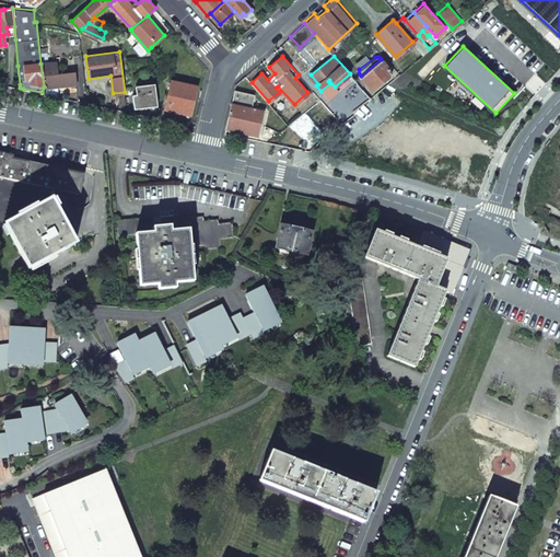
[(381,59),(361,76),(369,85),(380,77),(388,69),(381,59)]
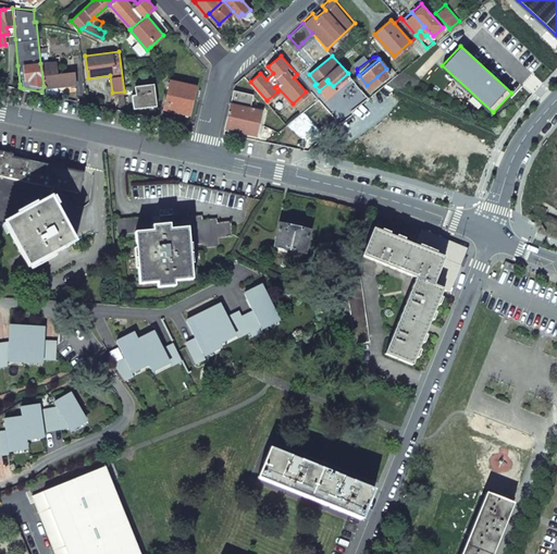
[(44,86),(45,86),(75,83),(74,71),(57,72),(56,61),(40,63),(44,86)]
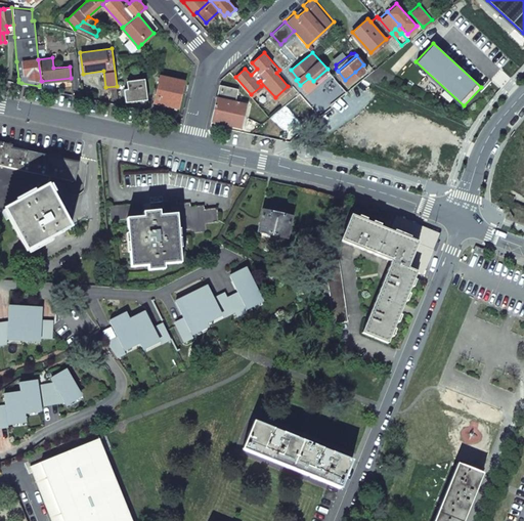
[(363,64),(355,72),(357,74),(365,67),(363,64)]
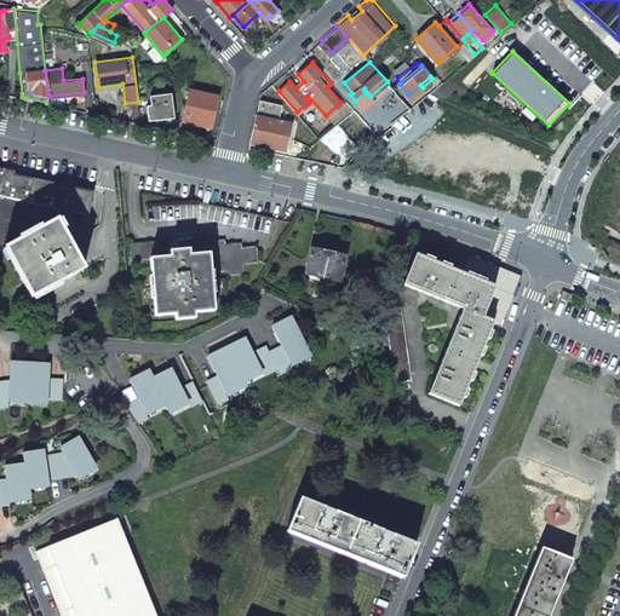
[(189,88),(183,119),(211,125),(217,95),(189,88)]
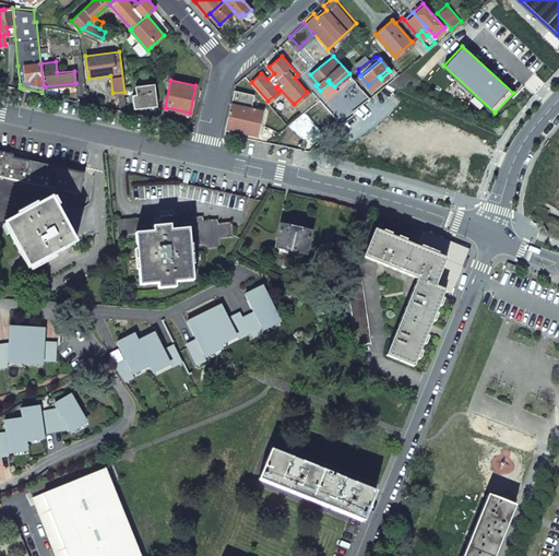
[(157,105),(155,91),(154,82),(135,85),(137,93),(132,94),(133,107),(157,105)]
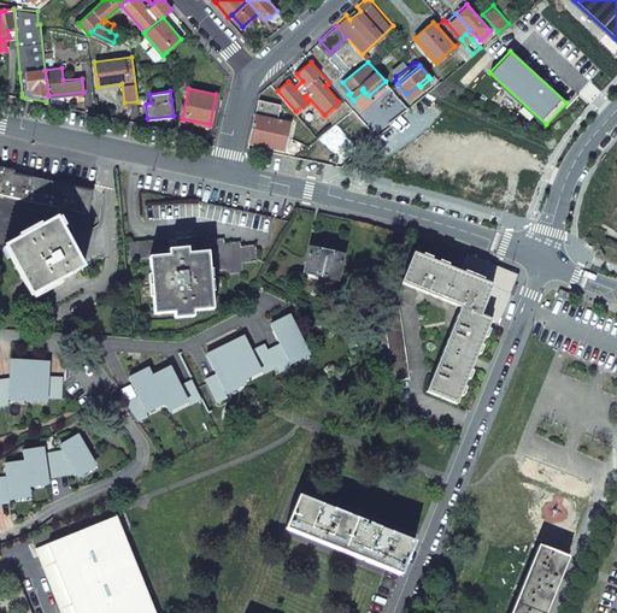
[(285,104),(258,98),(254,113),(276,118),(277,113),(282,113),(285,104)]
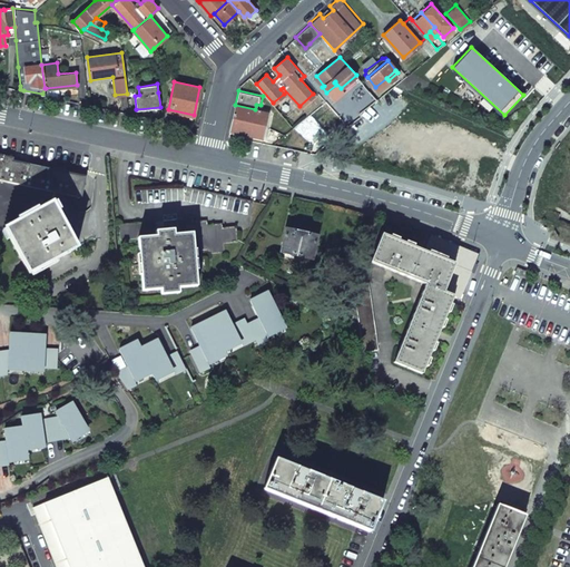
[(255,109),(235,105),(229,129),(263,136),(267,113),(255,109)]
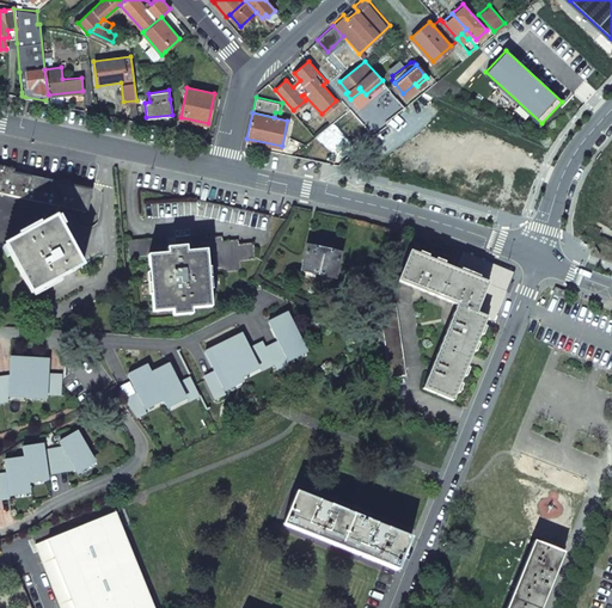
[(0,241),(5,241),(56,214),(59,202),(85,209),(87,208),(92,186),(13,170),(13,166),(0,163),(0,241)]
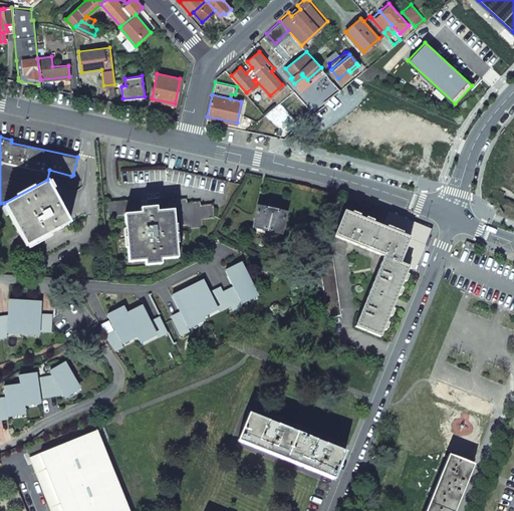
[(47,180),(4,203),(26,244),(69,221),(47,180)]
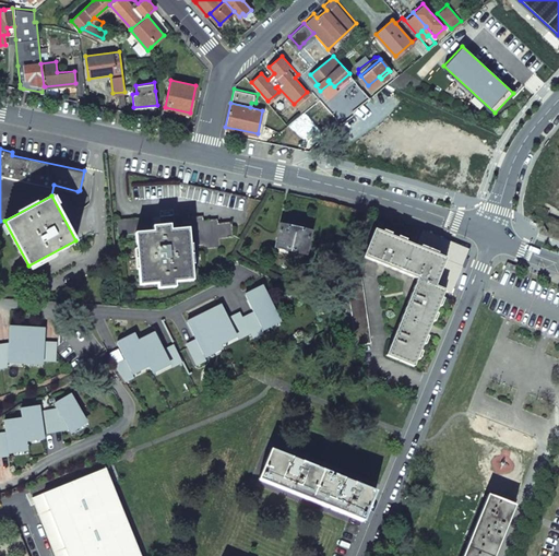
[(173,211),(175,227),(189,225),(190,243),(204,241),(204,246),(219,245),(218,236),(233,235),(232,219),(217,220),(217,216),(203,217),(202,213),(188,214),(188,210),(173,211)]
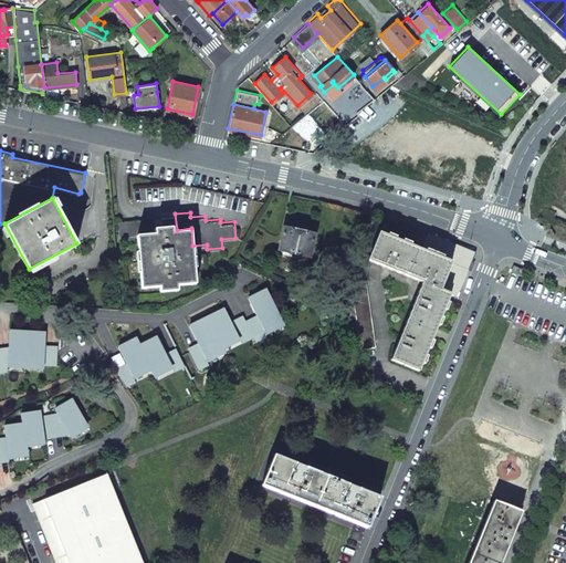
[(117,219),(119,236),(137,233),(156,231),(154,216),(150,216),(117,219)]
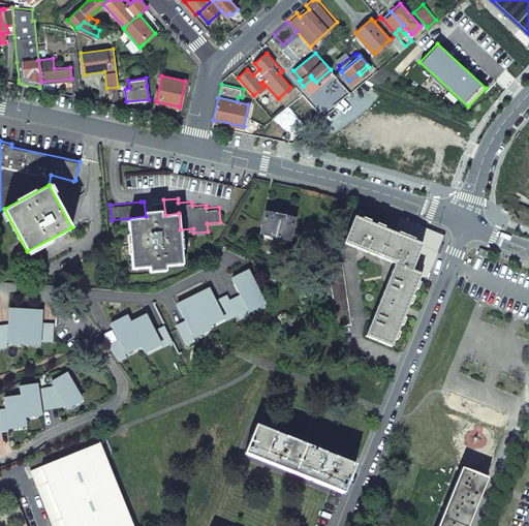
[(266,211),(261,230),(265,231),(263,236),(272,237),(273,234),(289,237),(293,217),(266,211)]
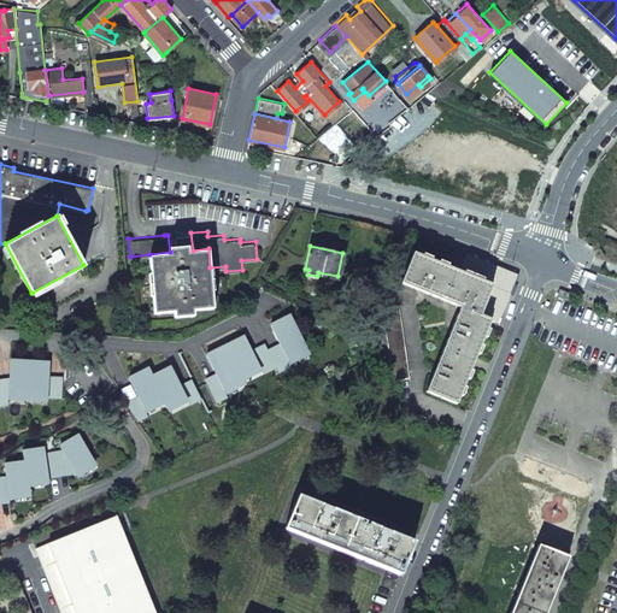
[(150,254),(154,311),(174,310),(175,316),(194,313),(194,308),(213,306),(210,267),(209,248),(193,251),(170,252),(150,254)]
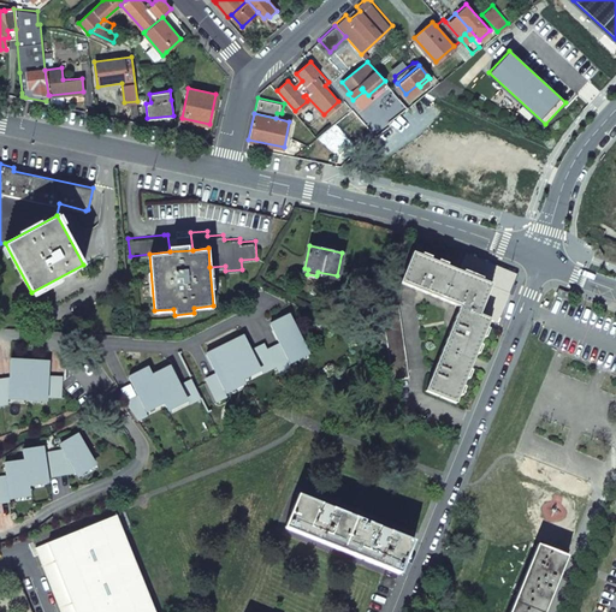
[(427,387),(457,399),(473,362),(475,355),(477,352),(489,321),(491,316),(499,319),(516,278),(511,268),(468,249),(461,268),(414,249),(402,279),(461,303),(427,387)]
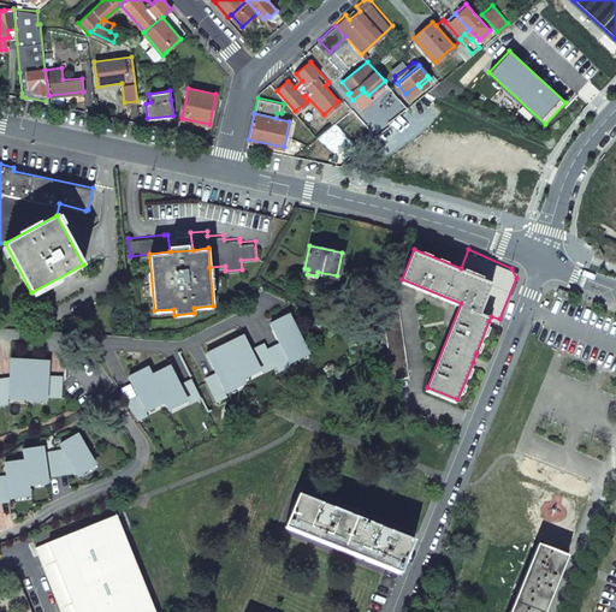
[(381,304),(392,378),(408,375),(397,302),(381,304)]
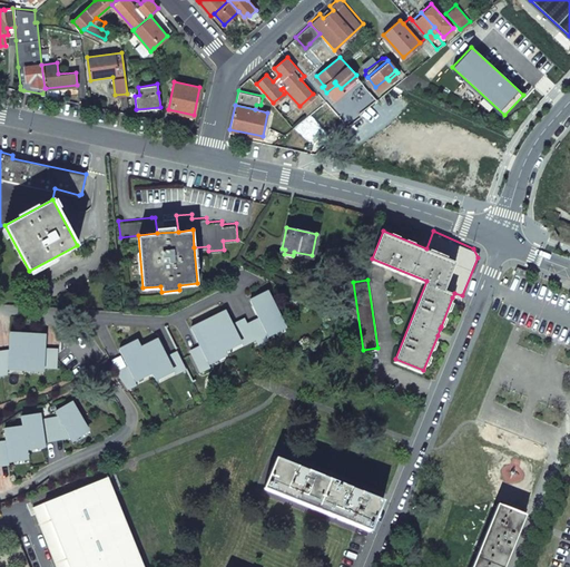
[(258,315),(246,321),(255,336),(258,343),(268,338),(267,335),(287,325),(267,287),(249,296),(258,315)]
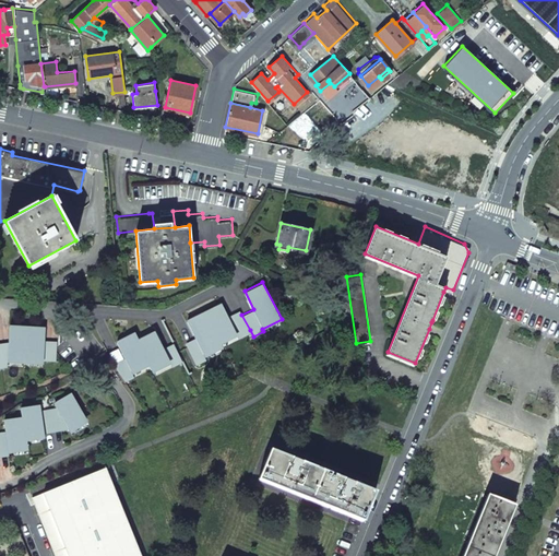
[(221,302),(203,310),(217,339),(218,339),(221,342),(238,333),(239,335),(250,330),(241,315),(239,309),(227,315),(221,302)]
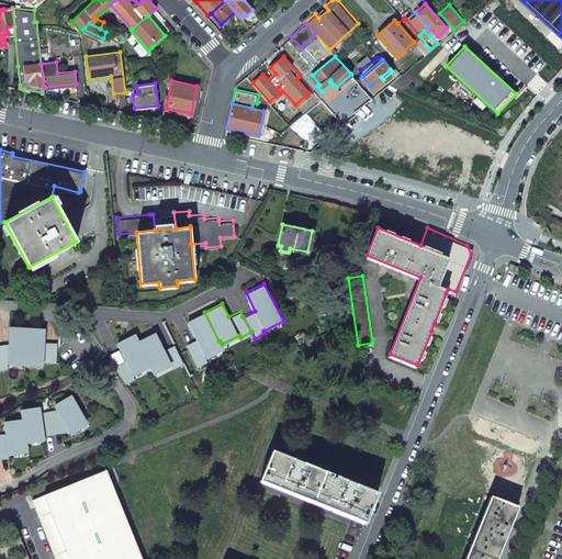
[(197,365),(208,360),(205,357),(223,348),(222,344),(220,341),(218,341),(204,312),(189,320),(197,337),(186,343),(197,365)]
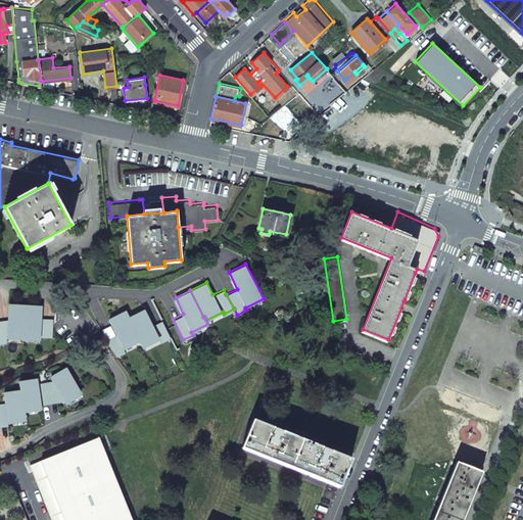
[(0,342),(7,342),(7,334),(51,336),(53,322),(41,322),(42,305),(9,303),(6,322),(0,322),(0,342)]
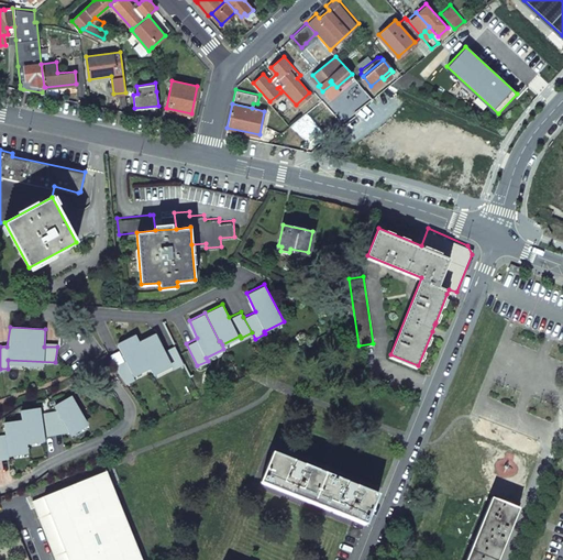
[(166,352),(156,332),(140,340),(140,341),(139,341),(148,362),(147,362),(150,366),(154,374),(173,364),(174,368),(184,362),(176,347),(166,352)]
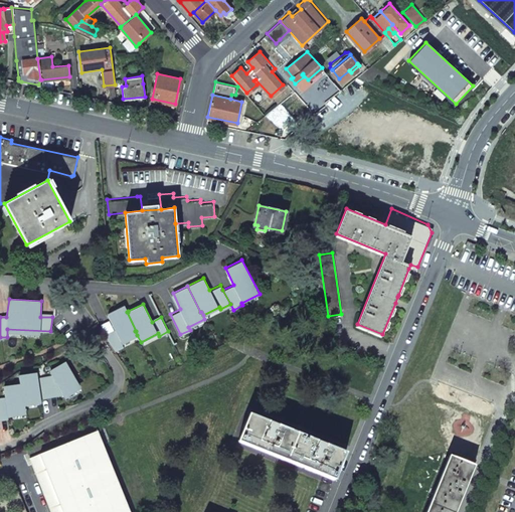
[(116,331),(107,336),(107,337),(115,349),(123,345),(122,342),(137,335),(135,331),(136,331),(127,312),(128,312),(128,311),(124,305),(107,313),(116,331)]
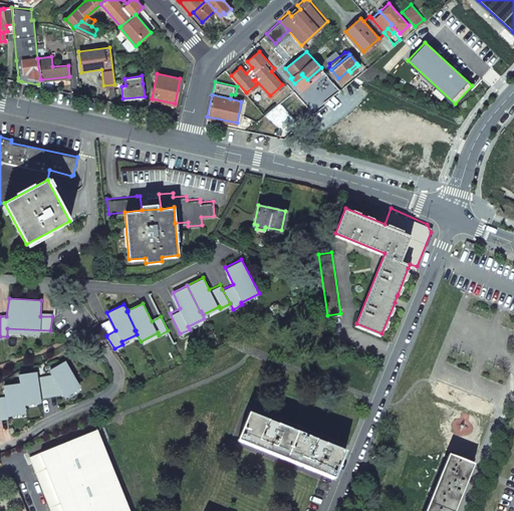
[(0,414),(6,414),(6,410),(24,408),(23,399),(40,397),(40,392),(60,388),(63,392),(78,382),(65,359),(49,367),(51,371),(37,374),(36,370),(20,373),(20,381),(4,382),(6,395),(0,395),(0,414)]
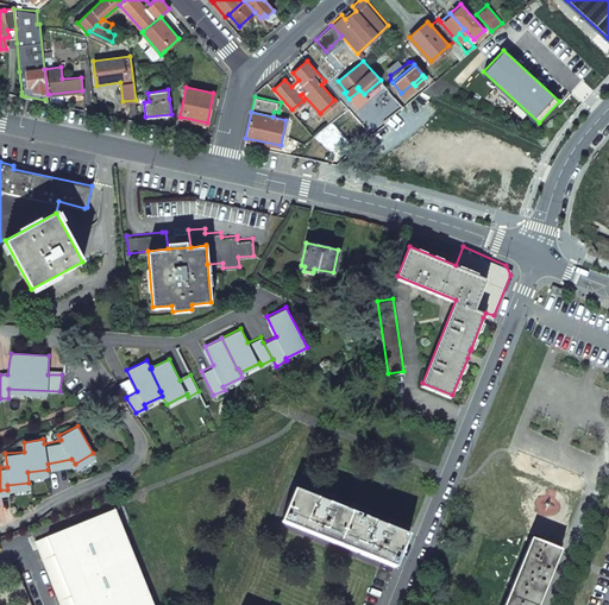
[(395,563),(408,531),(295,485),(282,517),(395,563)]
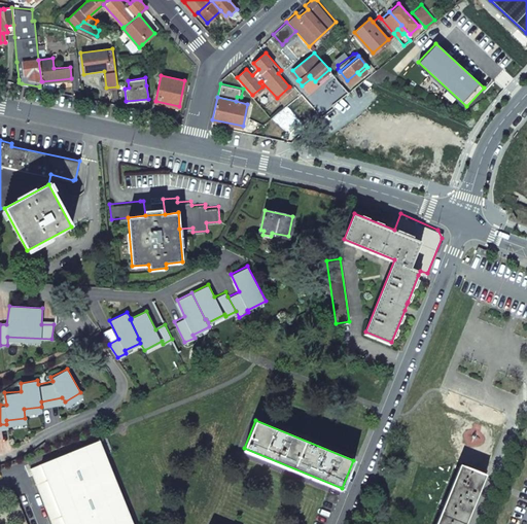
[(30,466),(46,507),(53,523),(133,523),(111,468),(99,439),(30,466)]
